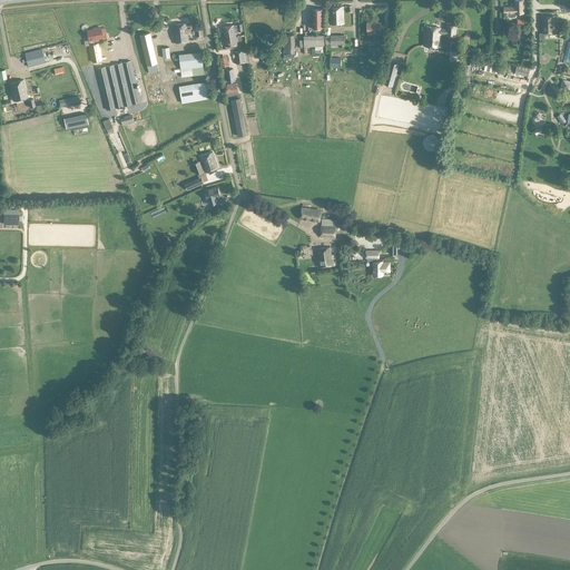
[(504,13),(508,13),(508,16),(509,17),(514,17),(516,16),(516,13),(524,13),(523,0),(514,0),(516,7),(504,7),(504,13)]
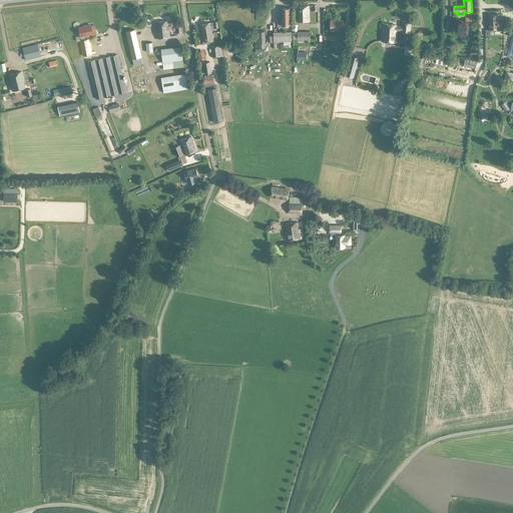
[(309,6),(296,6),(297,22),(310,21),(309,6)]
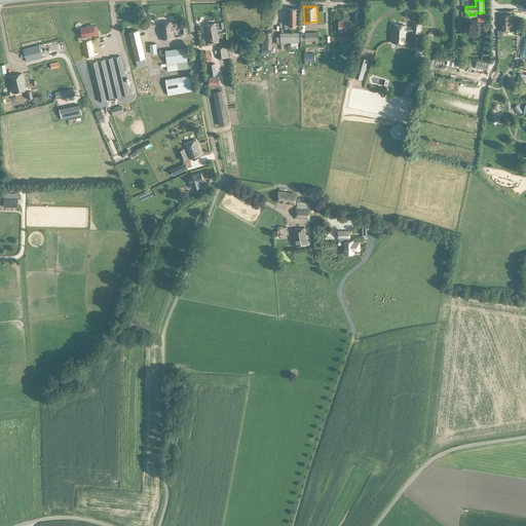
[(297,8),(288,8),(289,24),(291,24),(292,27),(296,27),(296,24),(298,24),(297,8)]
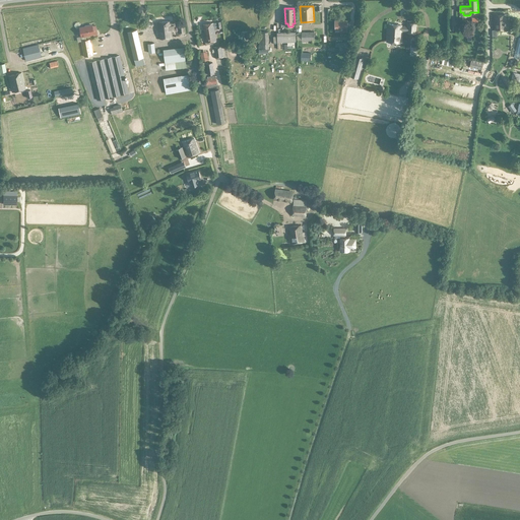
[(506,14),(494,14),(495,29),(507,29),(506,14)]
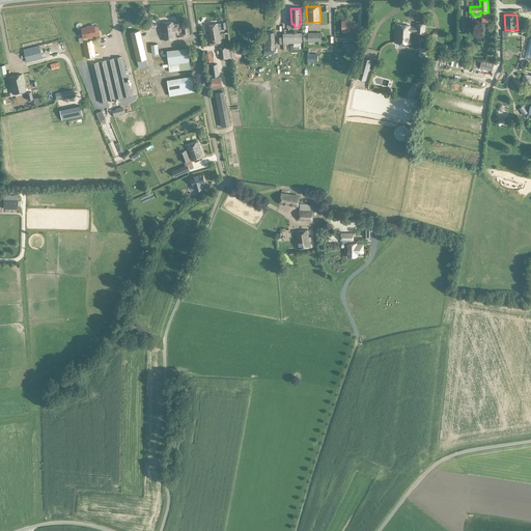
[(355,21),(342,21),(342,28),(342,33),(347,33),(355,33),(355,21)]
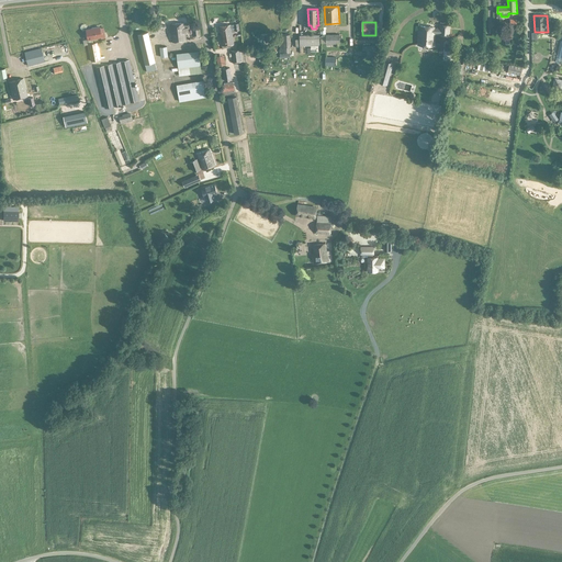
[(170,24),(172,42),(186,41),(183,23),(170,24)]
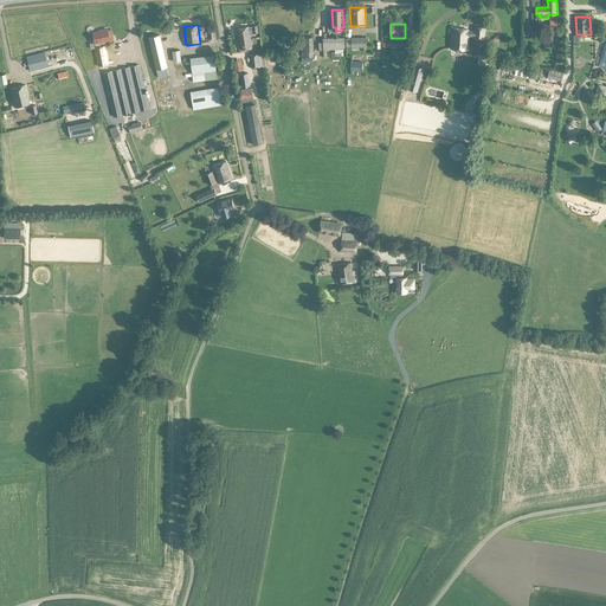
[(253,34),(253,33),(258,32),(257,25),(237,28),(238,37),(244,36),(245,40),(251,39),(250,34),(253,34)]
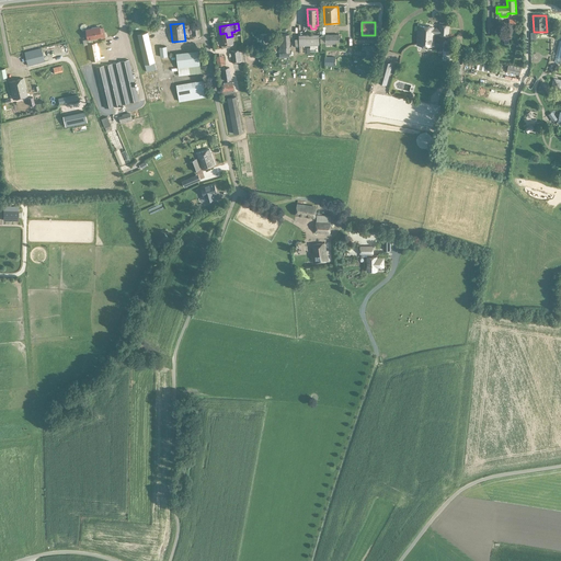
[(433,27),(420,26),(420,32),(418,33),(418,45),(433,46),(434,34),(438,34),(438,35),(448,36),(449,25),(439,25),(439,29),(436,29),(436,30),(433,30),(433,27)]
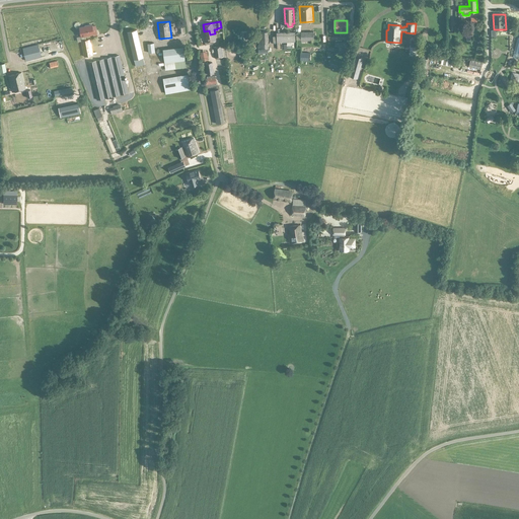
[(91,25),(80,27),(81,35),(83,41),(81,42),(84,57),(92,55),(91,47),(90,41),(89,39),(86,40),(85,35),(93,34),(92,25),(91,25)]
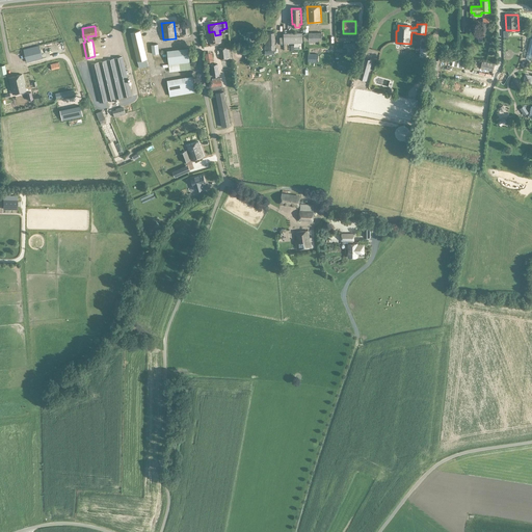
[(140,30),(130,32),(139,69),(149,65),(147,59),(148,58),(140,30)]
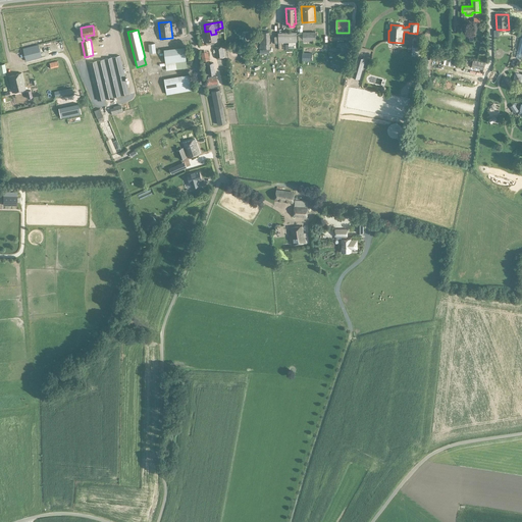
[(281,30),(277,30),(278,33),(278,43),(297,42),(297,32),(281,33),(281,30)]
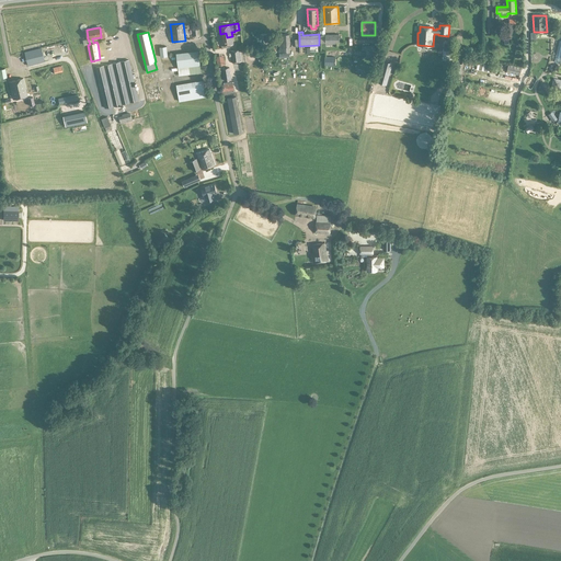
[(226,33),(220,34),(221,46),(233,44),(232,36),(227,37),(226,33)]
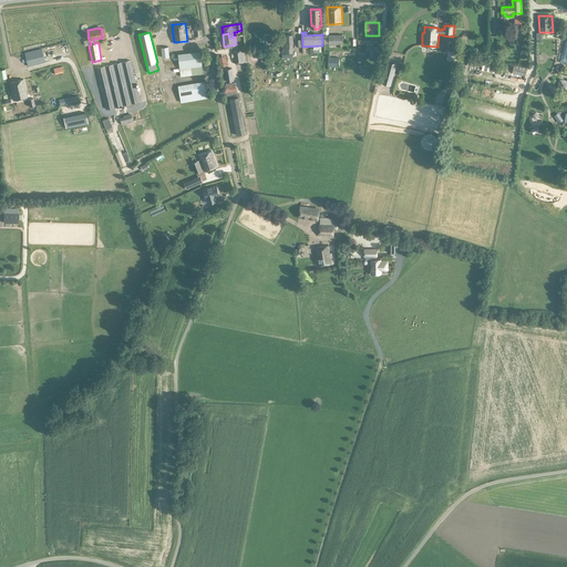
[(379,45),(366,47),(366,53),(367,53),(367,58),(378,58),(378,52),(379,52),(379,45)]
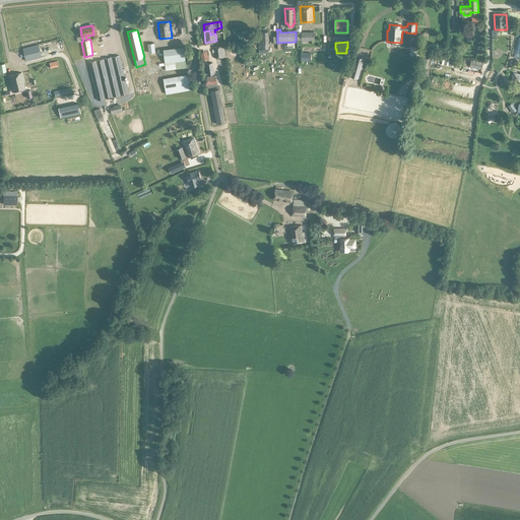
[(26,61),(42,57),(39,44),(22,48),(26,61)]
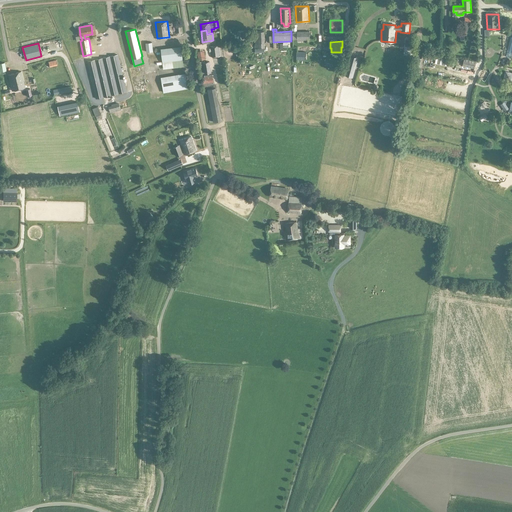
[(210,46),(212,57),(221,56),(219,45),(210,46)]
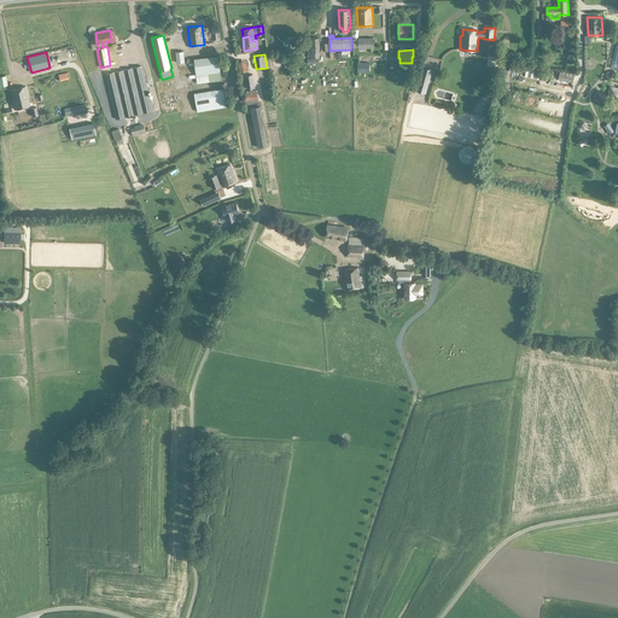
[(219,56),(194,58),(196,75),(221,73),(219,56)]
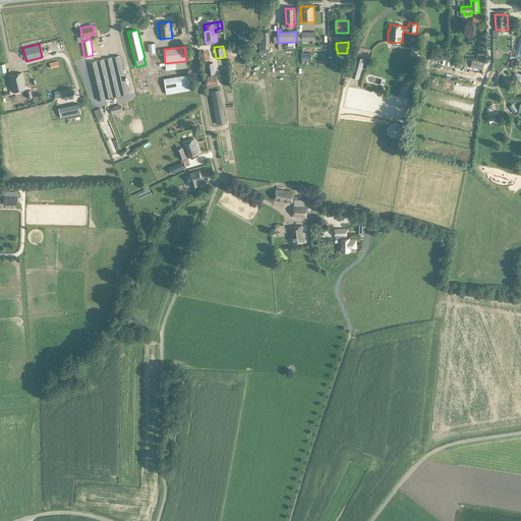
[(209,60),(208,51),(200,52),(201,61),(209,60)]
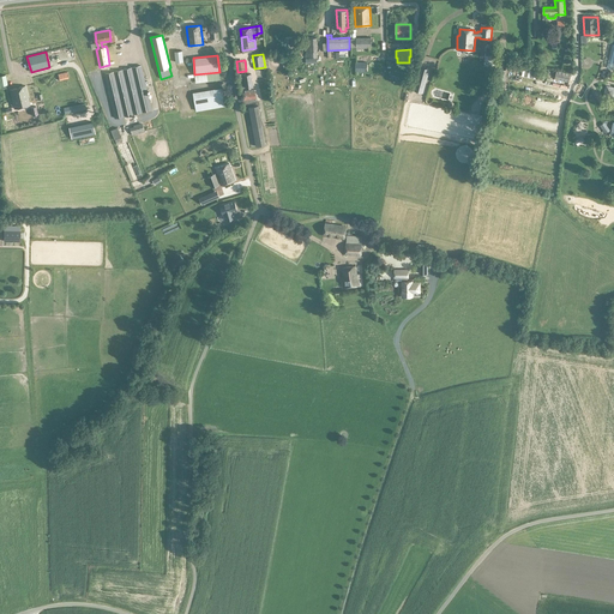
[(368,62),(356,61),(356,71),(367,71),(368,62)]
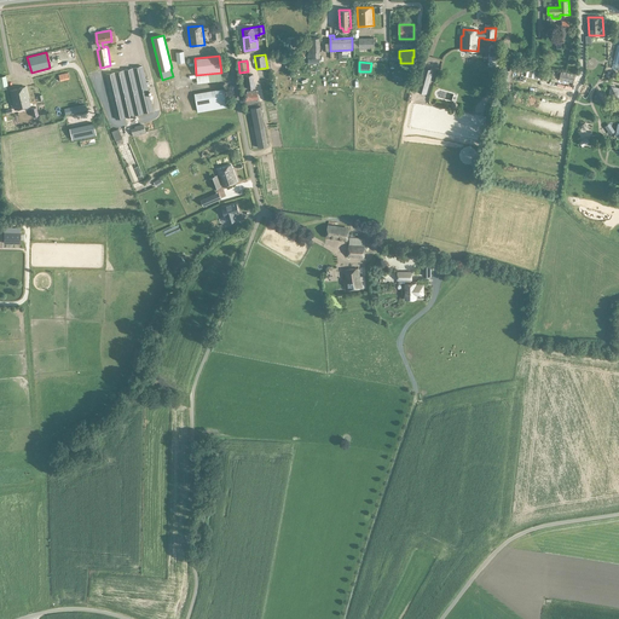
[(152,111),(143,65),(105,74),(116,120),(152,111)]
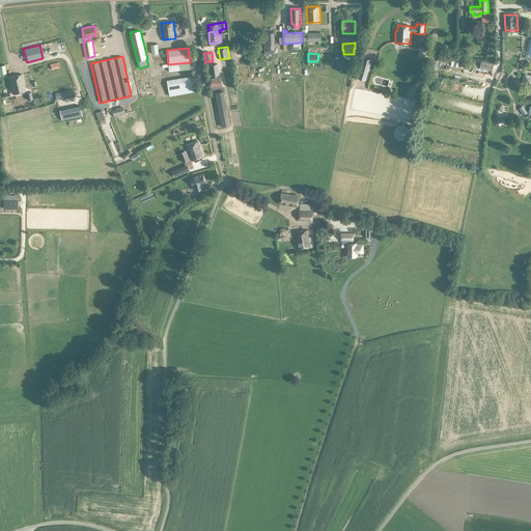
[(358,66),(355,78),(358,78),(366,81),(366,79),(371,60),(363,58),(361,64),(358,63),(358,65),(358,66)]
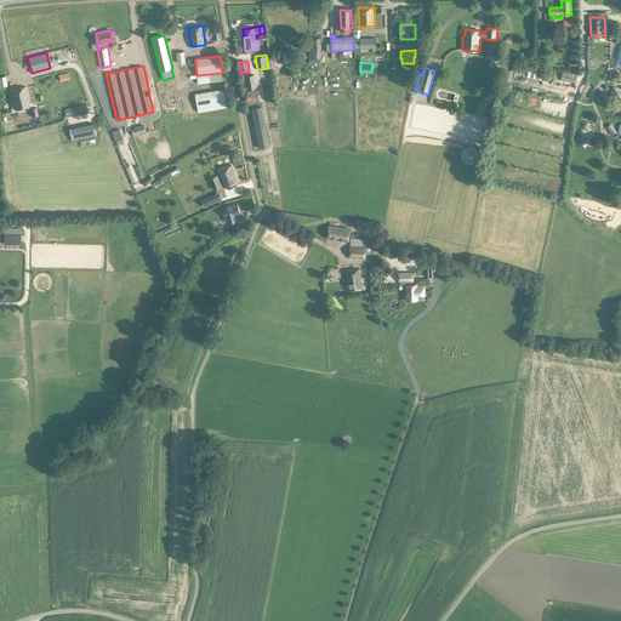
[(510,95),(512,70),(503,69),(501,95),(510,95)]
